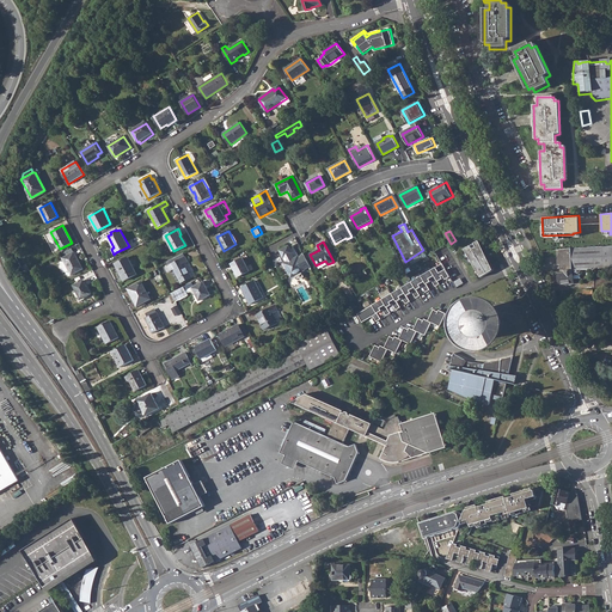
[(477,243),(465,250),(482,279),(494,270),(488,259),(484,255),(477,243)]
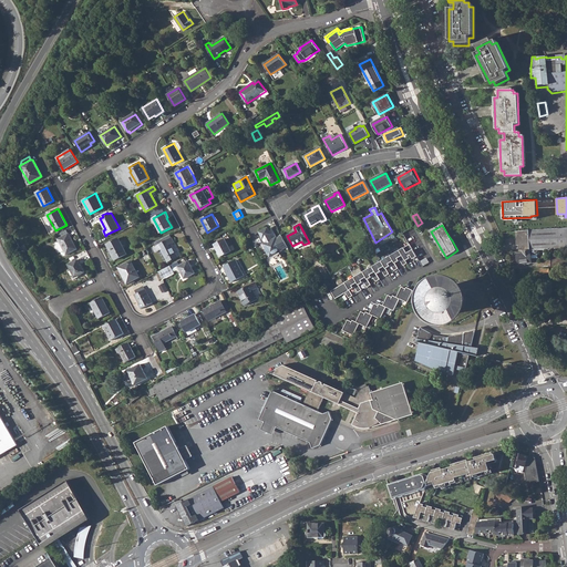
[(280,251),(288,246),(280,233),(278,238),(277,239),(276,237),(277,237),(272,229),(270,230),(268,227),(259,232),(263,238),(261,239),(260,239),(264,244),(259,246),(264,253),(268,250),(270,254),(272,255),(274,254),(275,255),(280,251)]
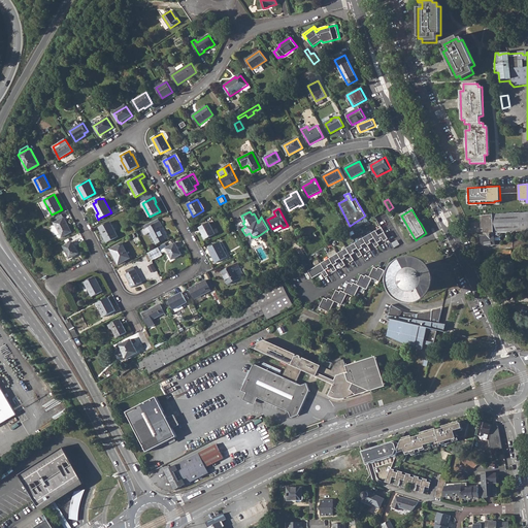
[(527,231),(527,212),(492,215),(480,216),(481,229),(483,229),(483,234),(486,234),(501,233),(527,231)]
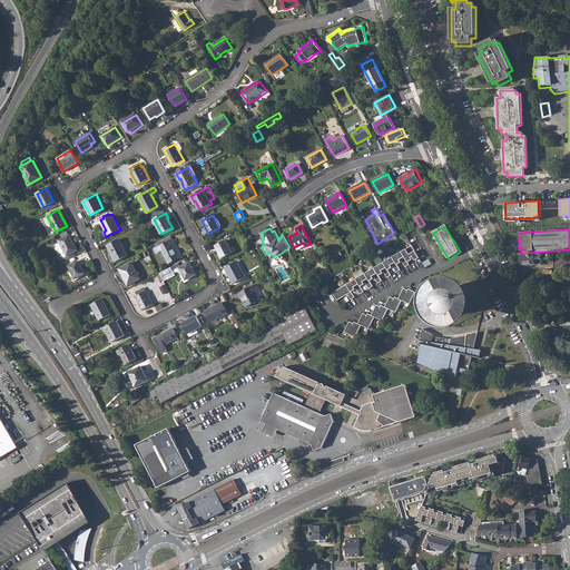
[(67,256),(77,251),(74,245),(75,245),(69,235),(58,241),(67,256)]
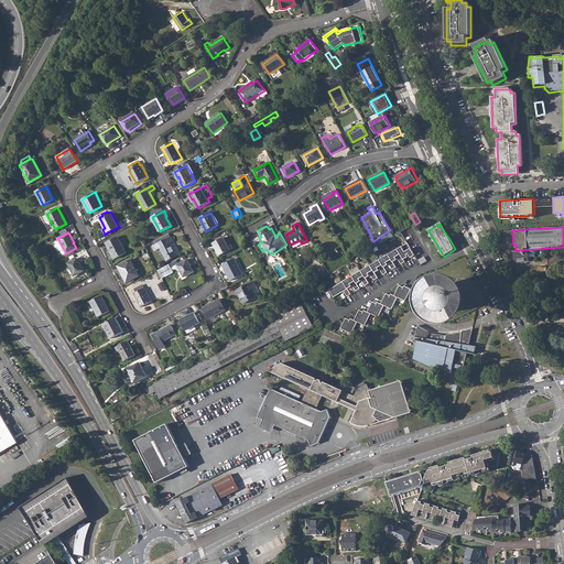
[(259,238),(260,238),(259,236),(252,239),(256,246),(258,245),(262,242),(259,238)]
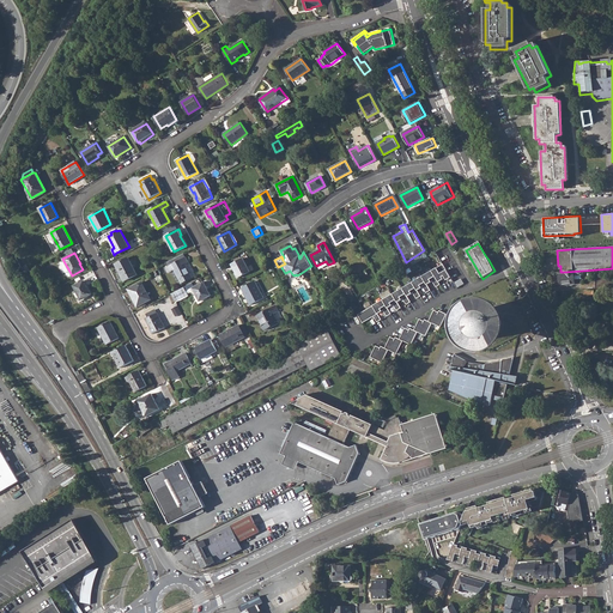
[(128,258),(121,261),(122,262),(116,265),(125,281),(138,274),(128,258)]
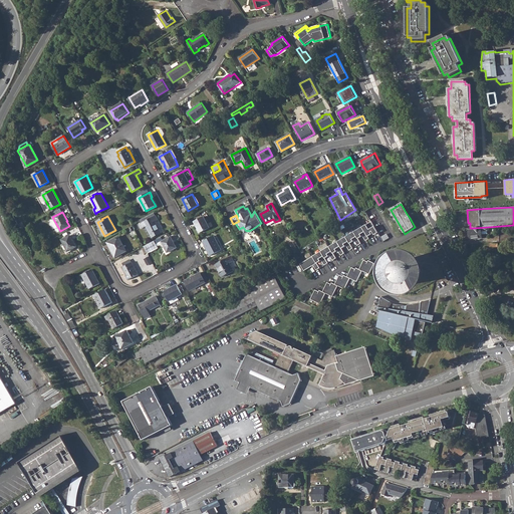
[(147,226),(153,238),(162,233),(156,221),(159,220),(157,216),(139,225),(141,229),(147,226)]
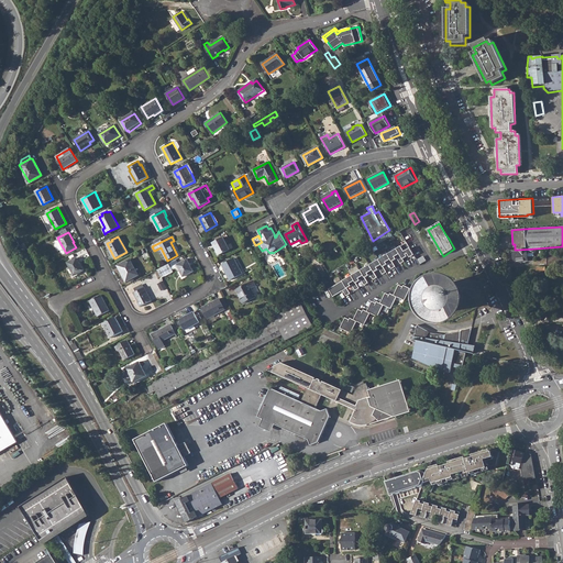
[(213,243),(219,255),(230,250),(223,238),(213,243)]
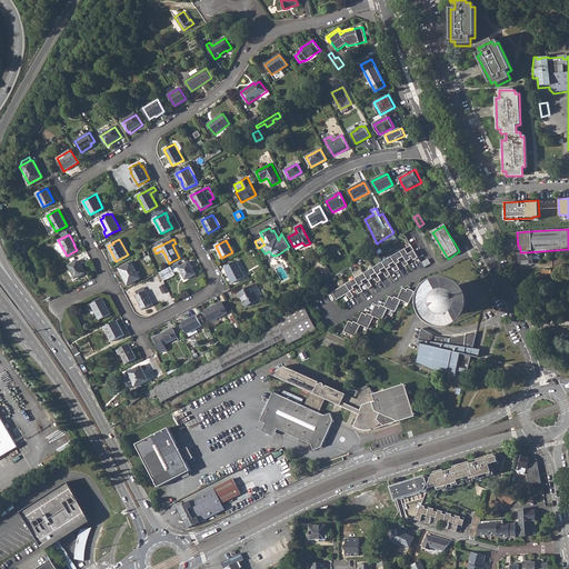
[(419,258),(411,246),(332,292),(337,300),(347,293),(350,299),(355,297),(351,291),(357,288),(360,293),(363,291),(360,286),(366,283),(369,288),(372,286),(369,281),(375,278),(378,283),(381,281),(378,276),(383,272),(387,278),(391,276),(388,270),(393,267),(396,272),(400,270),(397,265),(402,261),(406,267),(409,265),(408,262),(412,259),(410,257),(412,256),(415,260),(419,258)]
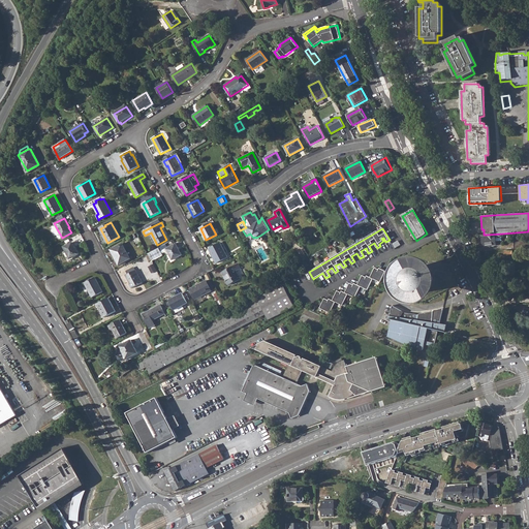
[(484,248),(486,248),(497,247),(496,240),(502,239),(502,234),(487,235),(488,238),(483,238),(484,248)]
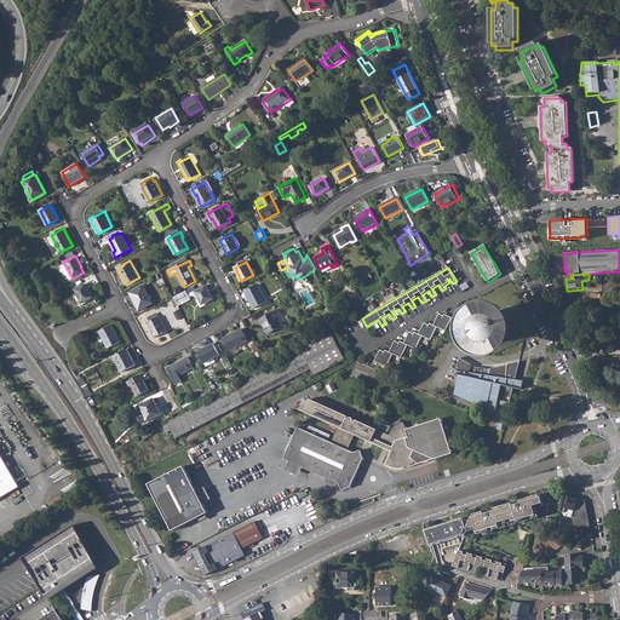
[(619,282),(602,283),(602,294),(619,292),(619,282)]
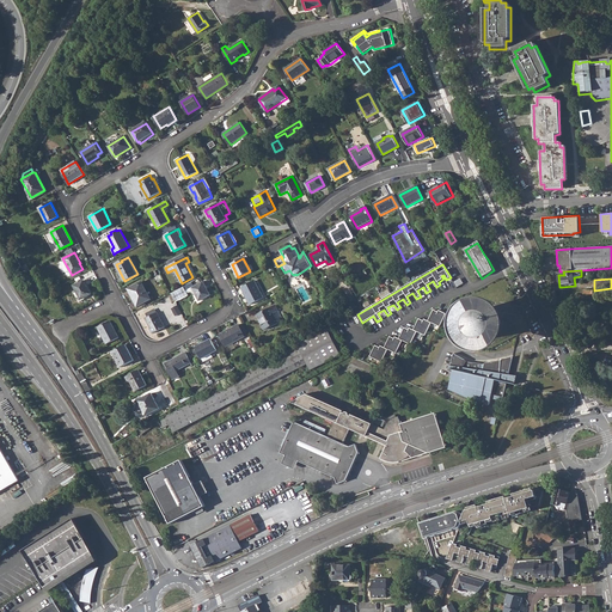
[(74,286),(81,300),(91,294),(84,281),(74,286)]
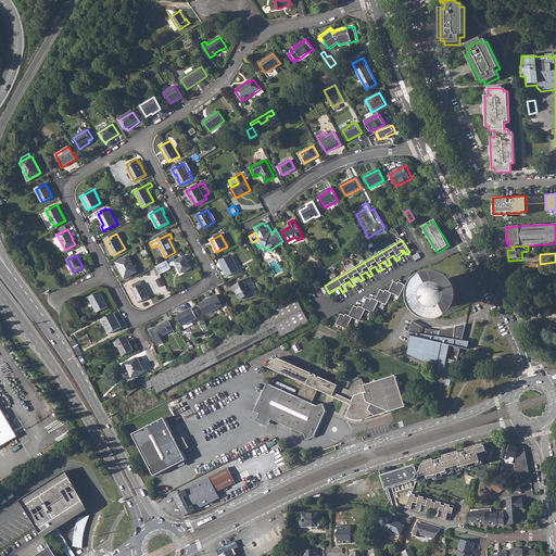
[(191,268),(185,255),(172,263),(173,265),(175,266),(176,265),(181,274),(191,268)]
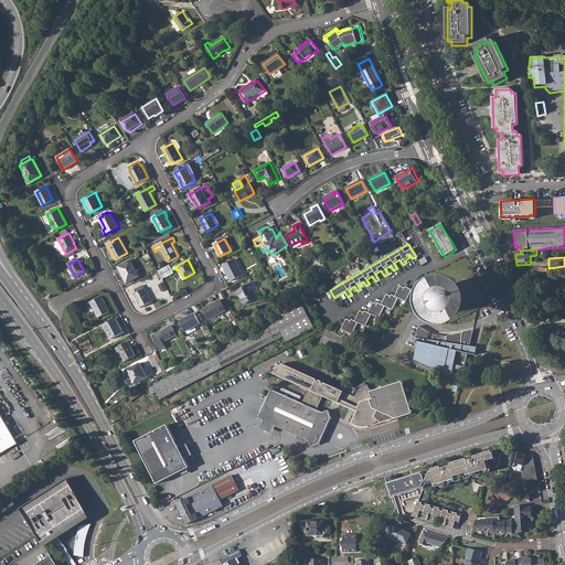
[(223,266),(231,281),(244,275),(235,259),(223,266)]
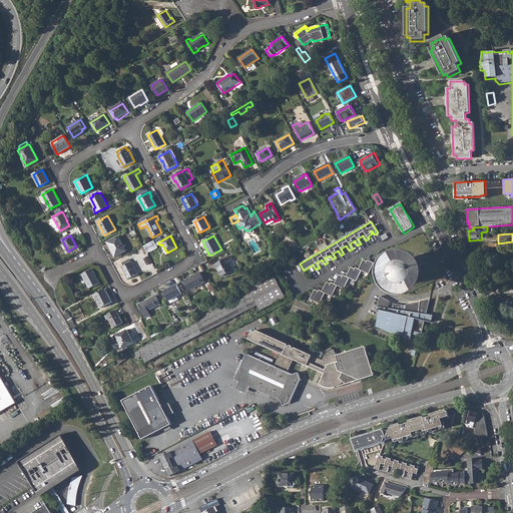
[(107,241),(115,257),(126,250),(118,236),(107,241)]
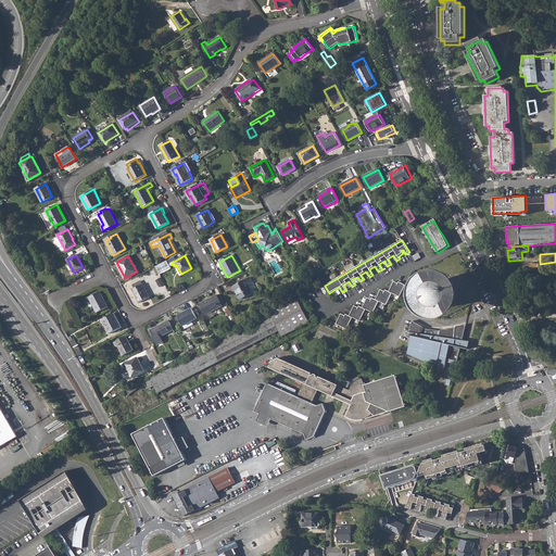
[(168,261),(156,266),(160,274),(172,268),(168,261)]
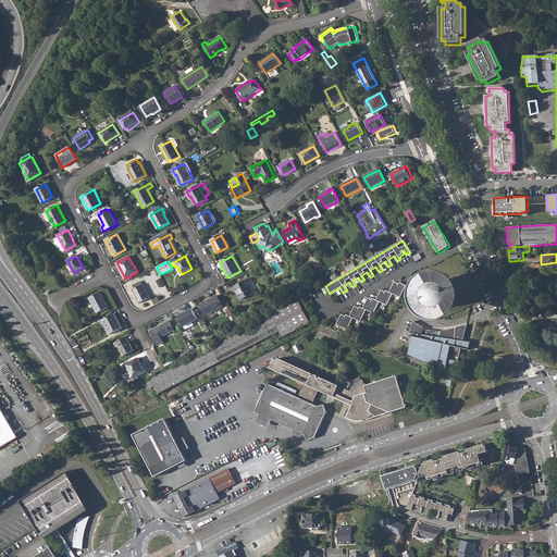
[(324,268),(322,270),(321,270),(318,264),(313,267),(318,276),(325,271),(324,268)]
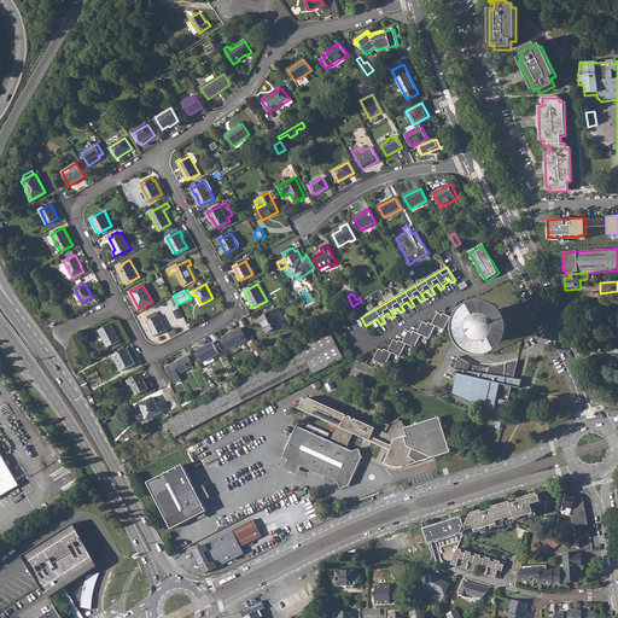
[(470,348),(477,351),(487,353),(495,350),(502,345),(507,338),(511,331),(511,322),(508,314),(503,308),(496,302),(488,299),(479,299),(472,303),(465,308),(460,316),(458,325),(459,333),(462,342),(470,348)]
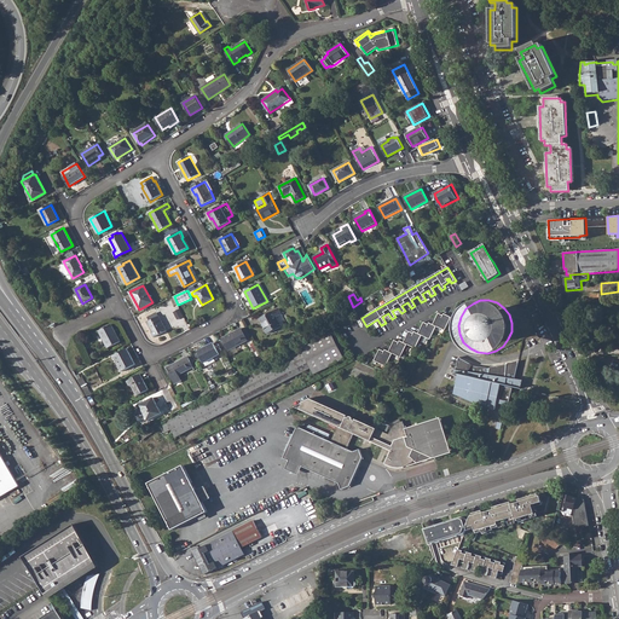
[(260,319),(262,324),(265,323),(271,333),(282,327),(277,317),(282,314),(279,308),(260,319)]
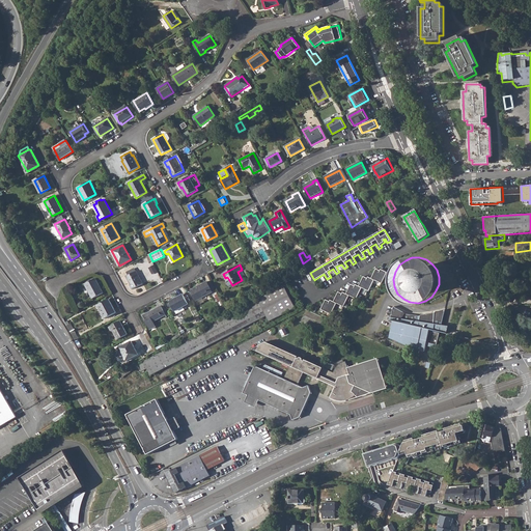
[(143,283),(136,271),(134,268),(127,272),(132,284),(130,285),(133,289),(143,283)]
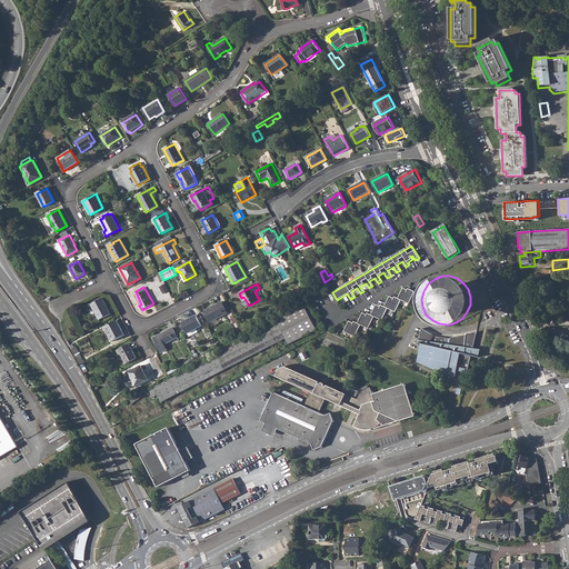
[(396,312),(401,300),(409,303),(415,292),(408,289),(408,290),(403,288),(398,299),(395,297),(395,299),(390,297),(385,307),(381,305),(380,307),(377,305),(371,315),(368,313),(367,315),(362,312),(358,323),(355,321),(353,323),(349,321),(343,331),(355,337),(361,325),(368,329),(375,317),(382,320),(388,308),(396,312)]
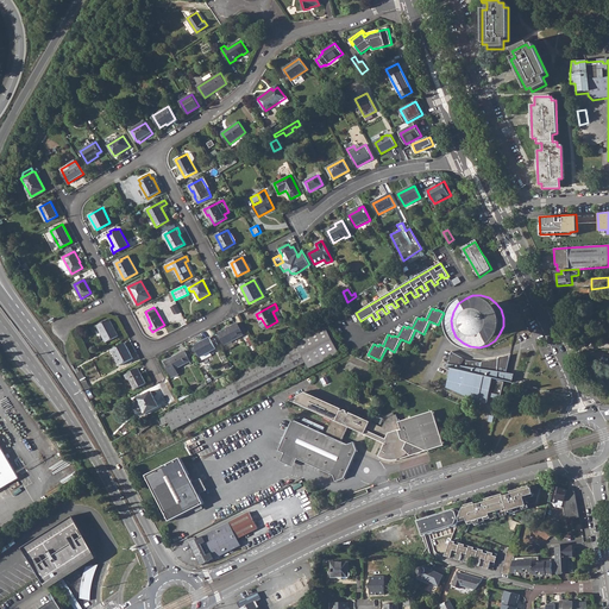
[(98,326),(107,343),(119,337),(110,319),(98,326)]
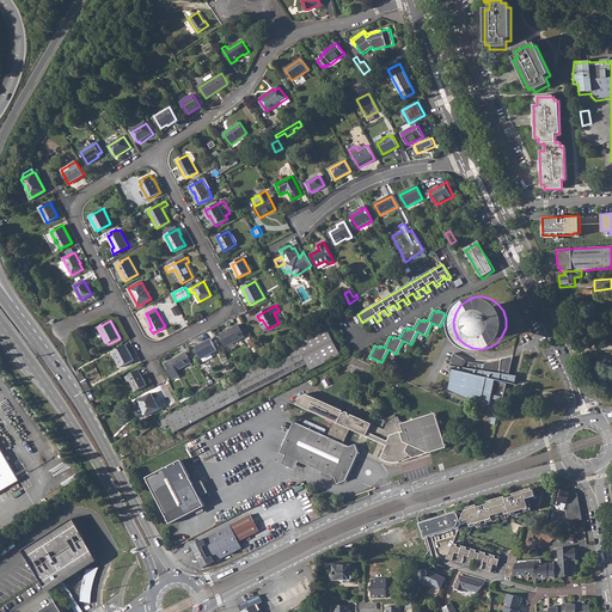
[(220,335),(227,347),(245,337),(238,325),(220,335)]
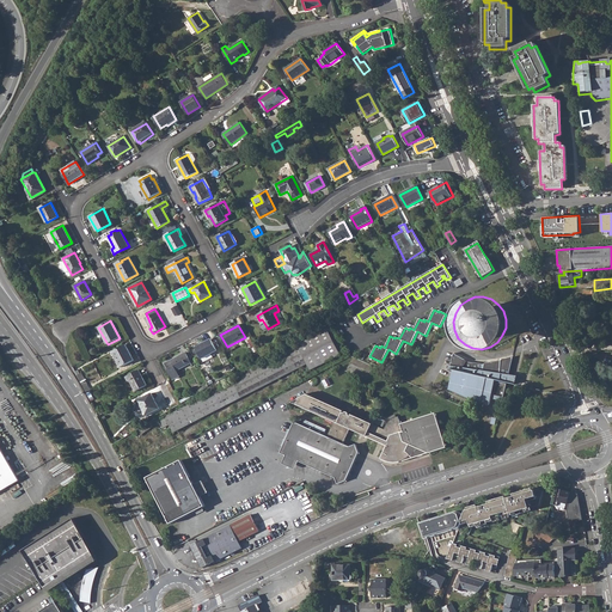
[(170,424),(173,433),(307,363),(311,369),(340,355),(325,326),(295,342),(298,346),(231,379),(233,383),(159,422),(163,428),(170,424)]
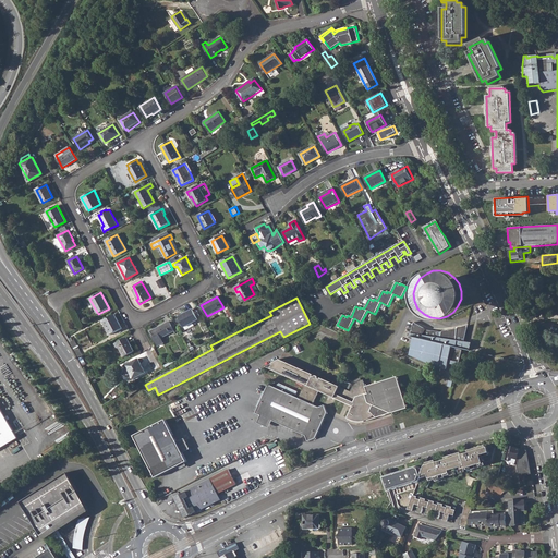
[(179,317),(184,328),(198,320),(192,310),(179,317)]
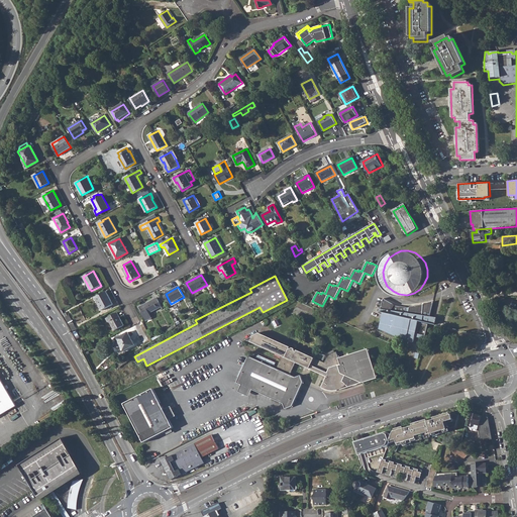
[(95,297),(102,311),(113,305),(106,292),(95,297)]
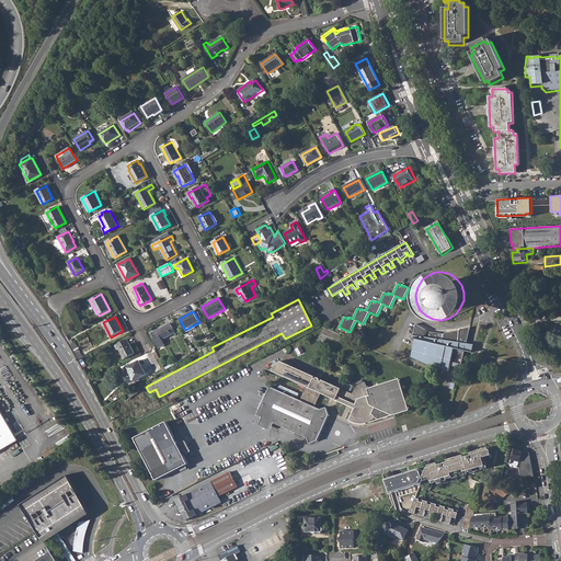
[(151,333),(160,348),(165,345),(162,340),(175,333),(170,323),(151,333)]
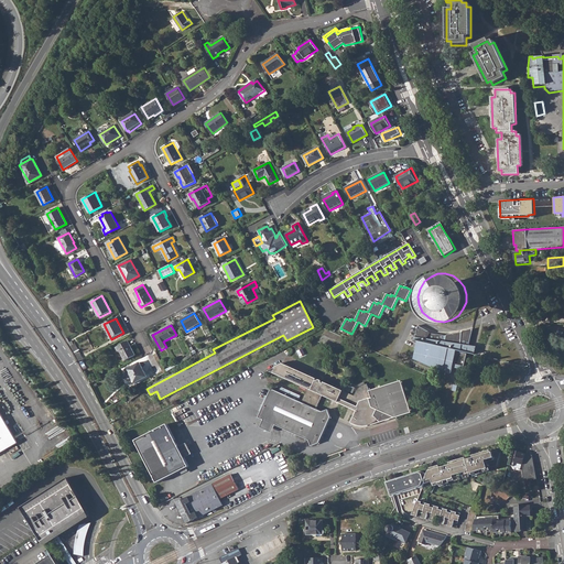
[(429,332),(419,326),(414,340),(418,342),(414,356),(420,357),(419,361),(443,372),(443,370),(451,371),(451,372),(452,372),(453,365),(464,367),(467,354),(466,354),(467,353),(473,354),(473,350),(474,346),(469,346),(473,331),(447,335),(446,338),(444,337),(444,335),(429,333),(429,332)]
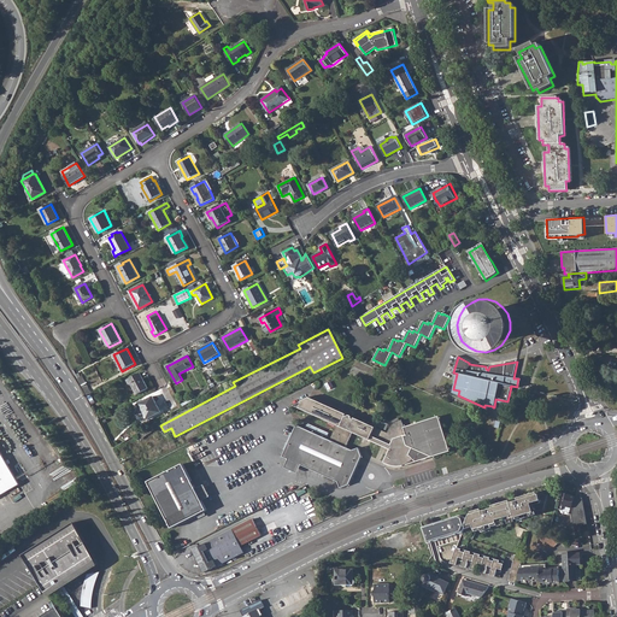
[(131,385),(137,395),(148,389),(140,374),(127,381),(129,386),(131,385)]
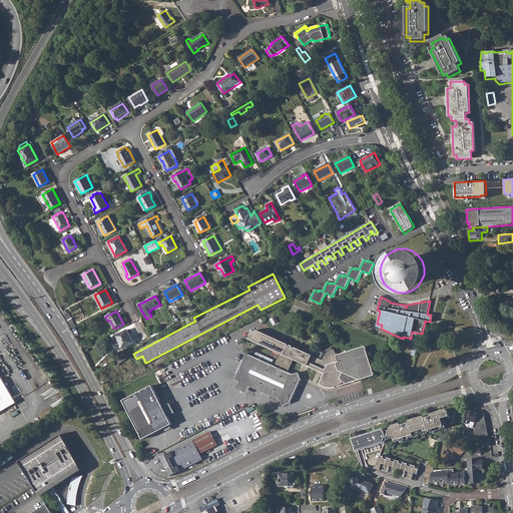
[(64,315),(70,326),(74,324),(68,313),(64,315)]
